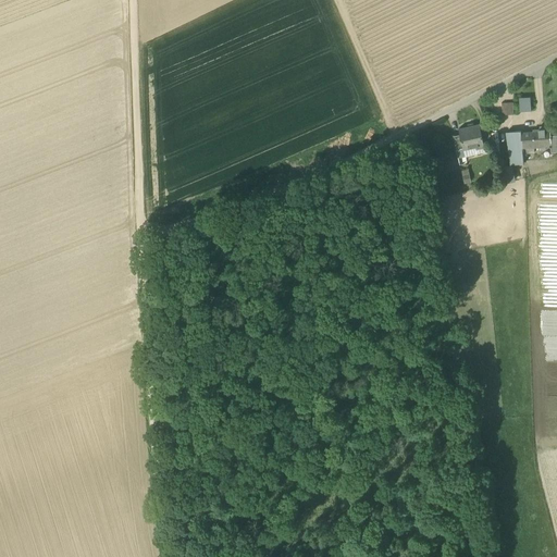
[(519,98),(520,111),(531,111),(530,98),(519,98)]
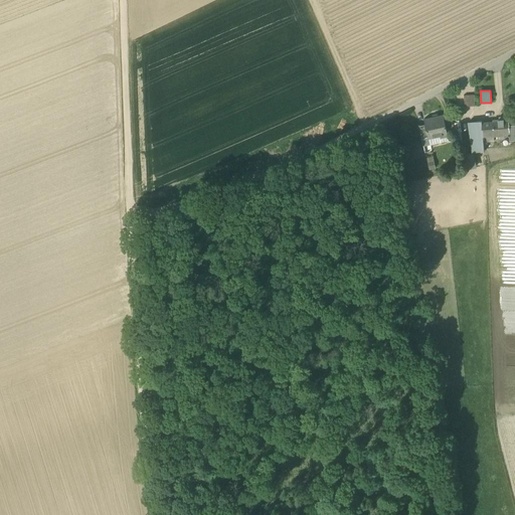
[(464,96),(464,107),(475,107),(474,95),(464,96)]
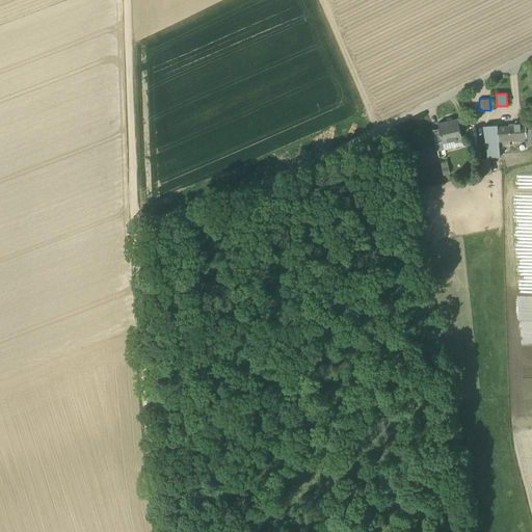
[(454,140),(455,143),(463,142),(462,138),(458,120),(452,122),(452,120),(447,121),(447,123),(439,124),(440,129),(443,142),(454,140)]
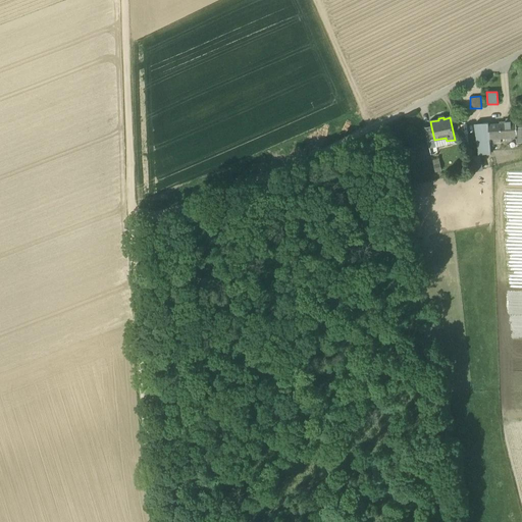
[(501,138),(506,138),(512,137),(515,137),(515,138),(517,138),(517,137),(516,127),(516,121),(500,122),(500,124),(488,125),(489,144),(501,144),(501,138)]
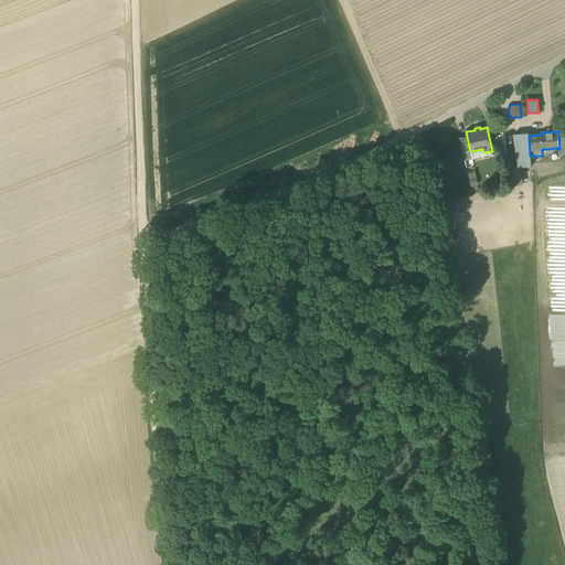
[(529,132),(521,134),(522,142),(514,144),(519,167),(531,166),(530,156),(529,136),(529,132)]
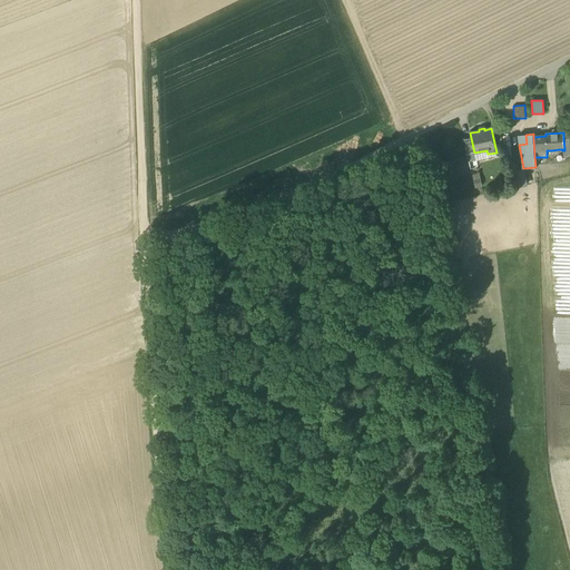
[(518,136),(519,145),(527,144),(526,135),(518,136)]
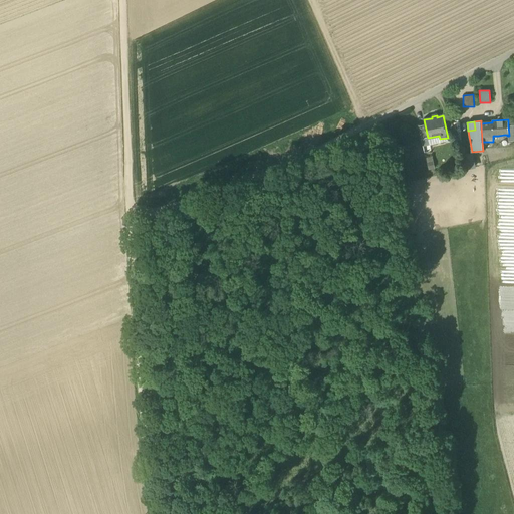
[(418,125),(421,139),(428,138),(425,124),(418,125)]
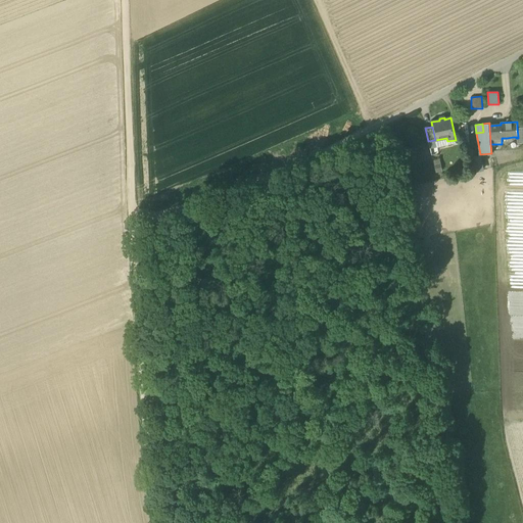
[(437,146),(430,147),(432,155),(438,154),(437,146)]
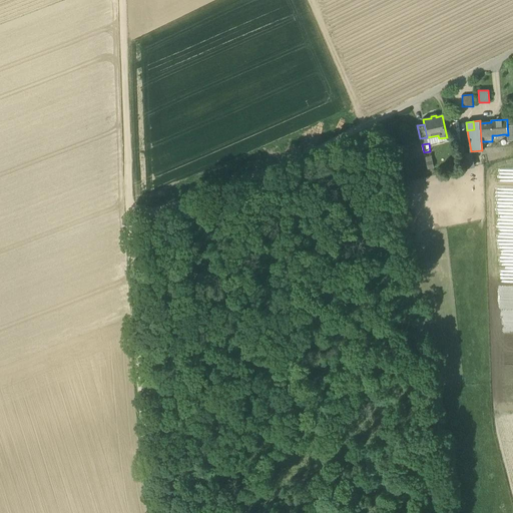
[(464,154),(460,155),(462,168),(475,166),(472,153),(464,154)]
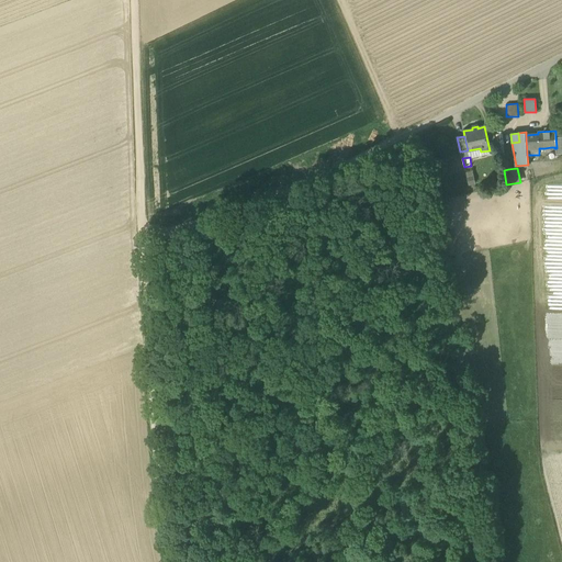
[(493,544),(493,549),(504,547),(501,527),(490,529),(493,544)]
